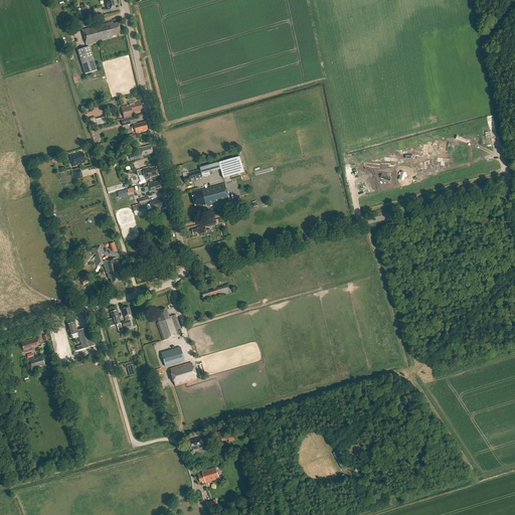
[(118,8),(116,0),(105,0),(108,10),(118,8)]
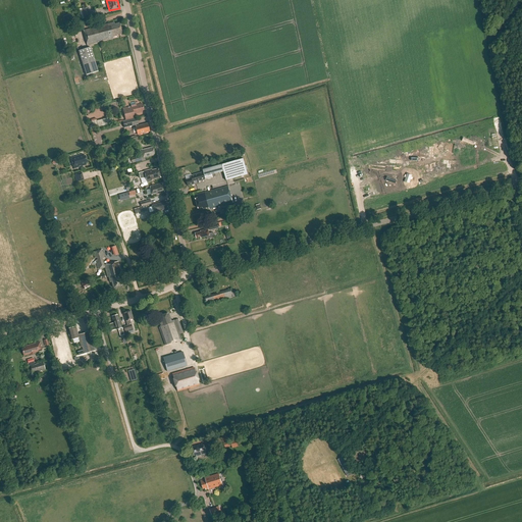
[(83,13),(82,13),(83,18),(84,18),(84,19),(92,17),(90,8),(82,10),(83,13)]
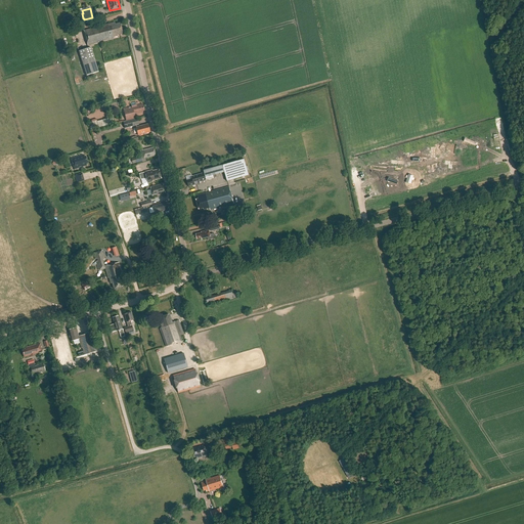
[(115,25),(115,23),(84,31),(87,46),(98,43),(98,42),(114,38),(114,37),(118,36),(118,35),(123,34),(120,24),(115,25)]
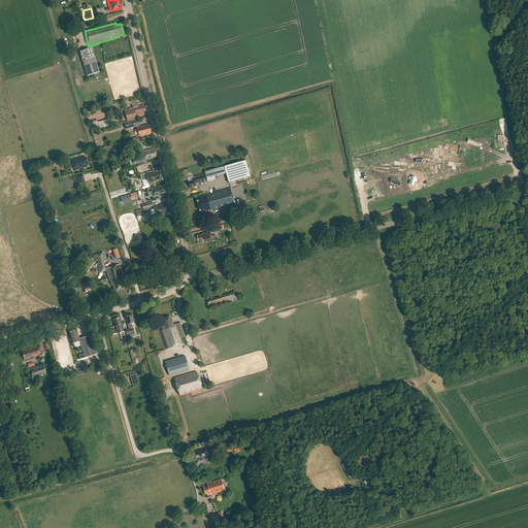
[(88,77),(99,73),(92,48),(79,53),(88,77)]
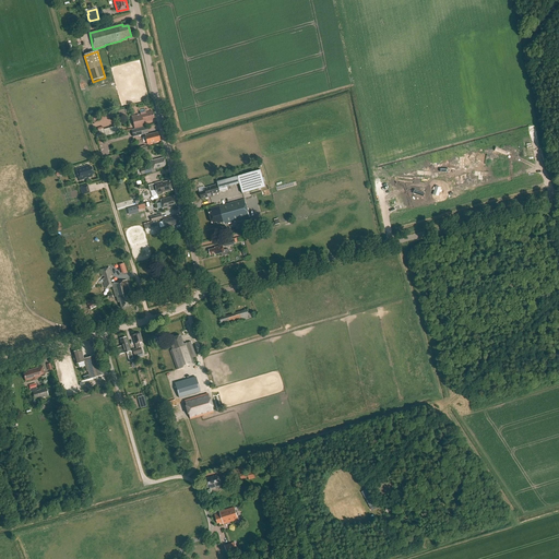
[(145,113),(144,109),(140,110),(141,115),(132,117),(134,129),(144,127),(143,122),(153,120),(152,118),(154,118),(153,114),(151,114),(151,111),(145,113)]
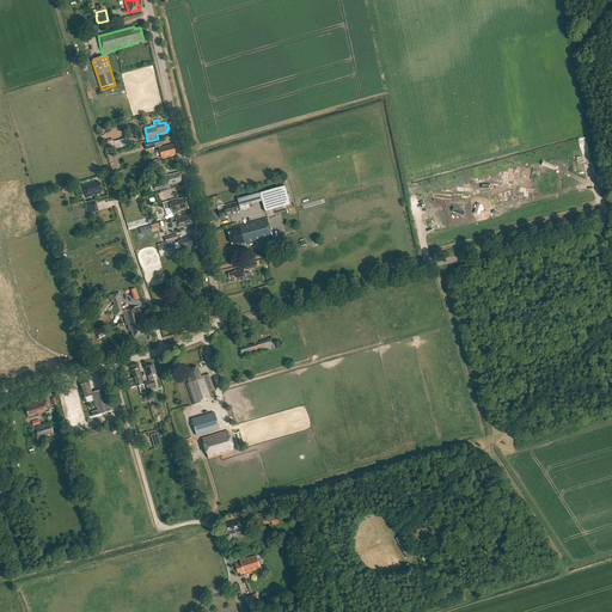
[(105,144),(108,151),(133,144),(130,136),(114,141),(112,141),(105,144)]
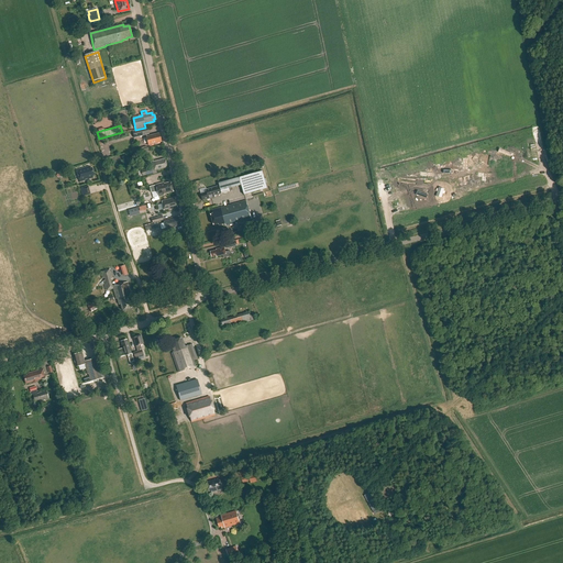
[(147,128),(132,131),(134,139),(148,134),(147,128)]
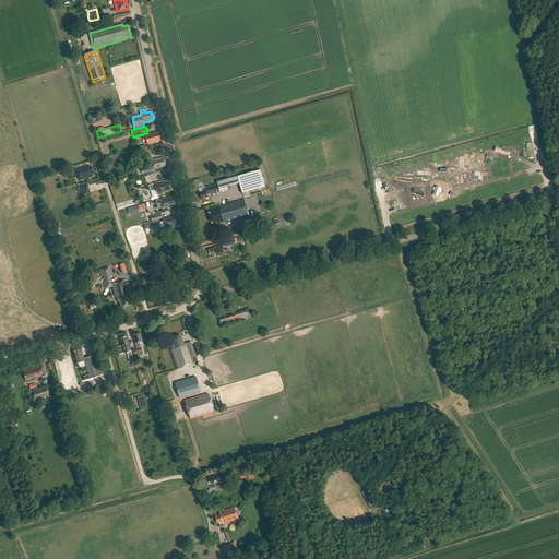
[(159,141),(157,132),(145,135),(147,144),(159,141)]
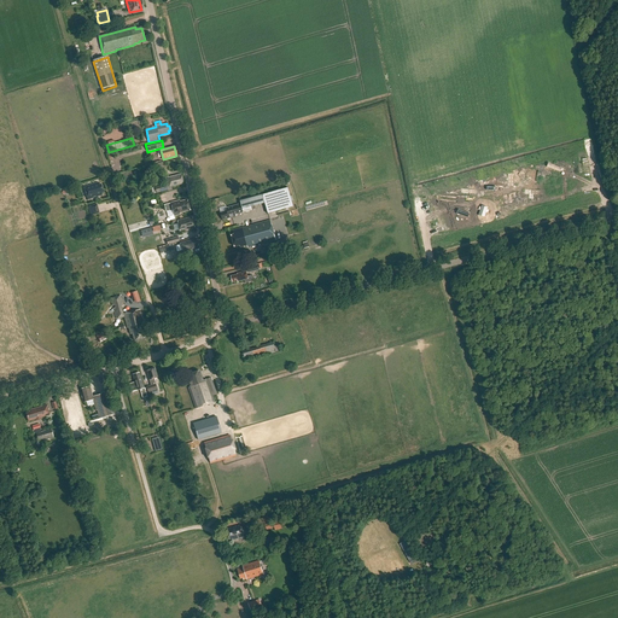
[(536,176),(535,168),(526,169),(528,178),(536,176)]
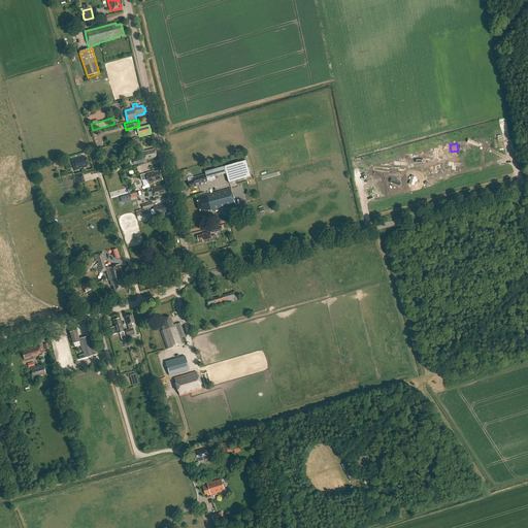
[(157,157),(155,150),(142,153),(144,160),(157,157)]
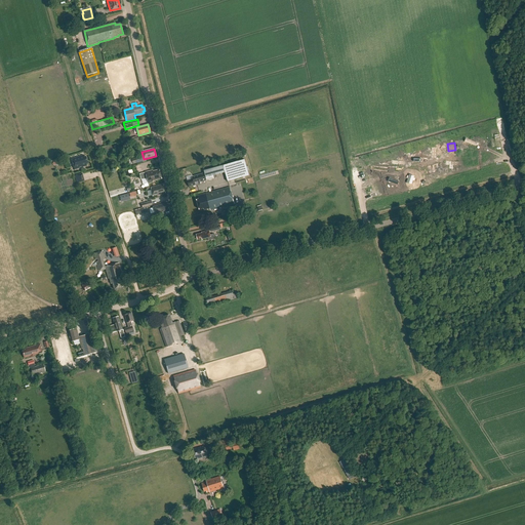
[(84,157),(83,155),(71,159),(74,169),(80,168),(79,167),(82,166),(82,167),(87,166),(86,164),(88,163),(86,157),(84,157)]
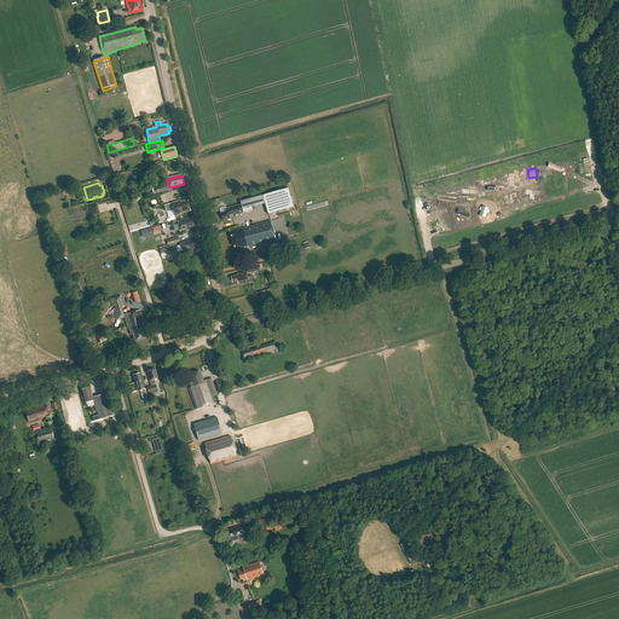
[(268,215),(278,212),(291,208),(290,203),(288,204),(288,202),(293,201),(288,187),(283,189),(284,190),(241,202),(244,213),(253,210),(252,207),(265,203),(268,215)]
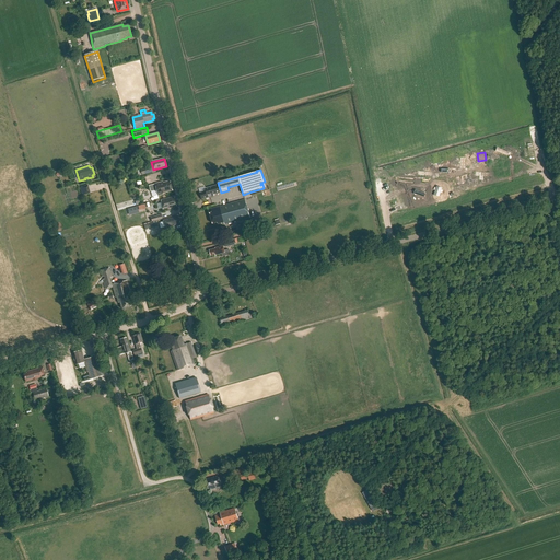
[(467,178),(466,175),(455,178),(456,182),(461,181),(462,184),(465,183),(464,179),(467,178)]
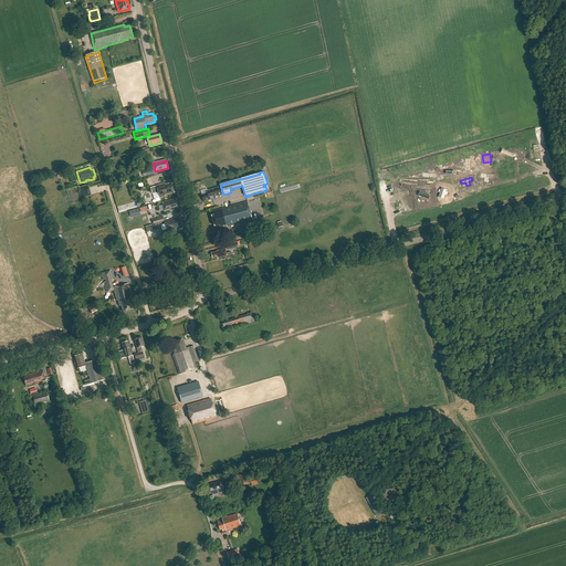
[(153,194),(158,192),(159,198),(165,197),(164,196),(174,194),(171,184),(165,185),(165,184),(150,188),(153,194)]
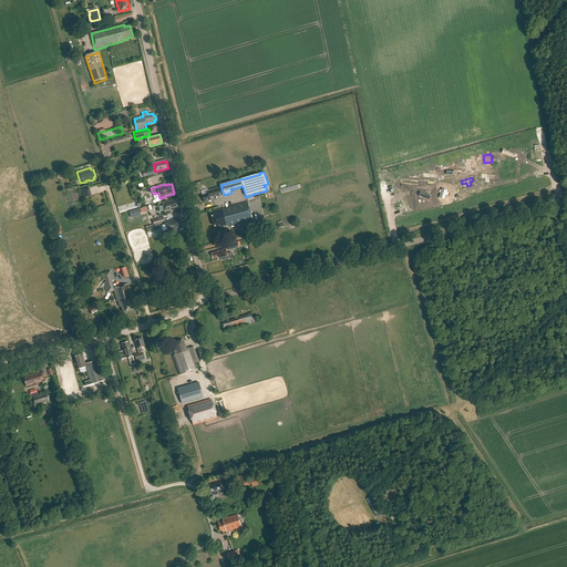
[(81,189),(83,197),(91,195),(89,187),(81,189)]
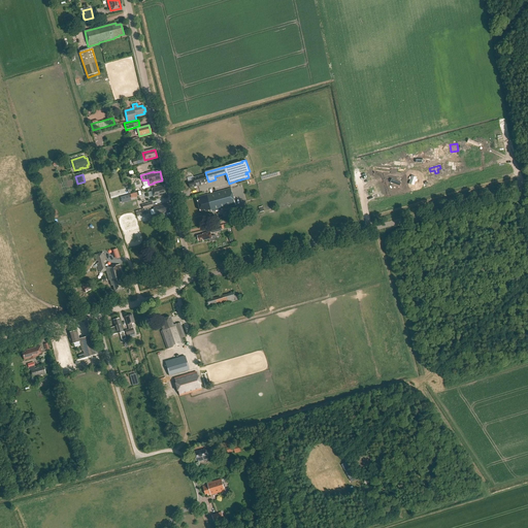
[(207,182),(205,174),(194,178),(194,180),(189,182),(190,189),(201,186),(201,184),(207,182)]
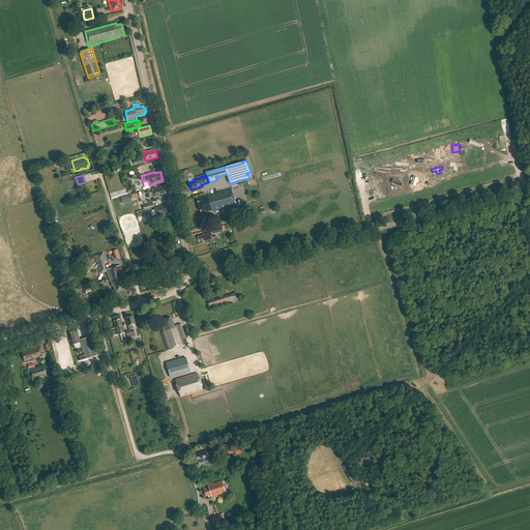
[(415,179),(415,177),(409,176),(409,178),(408,178),(408,180),(409,181),(409,184),(414,185),(414,181),(416,181),(416,179),(415,179)]
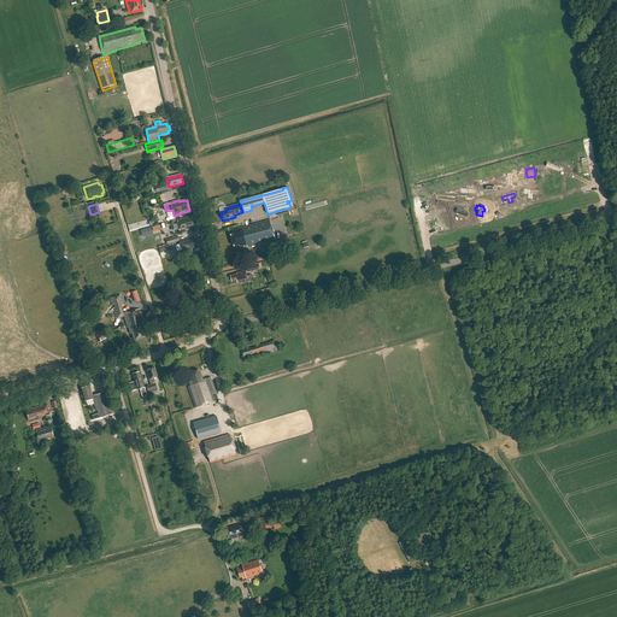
[(177,222),(180,231),(194,228),(192,218),(177,222)]
